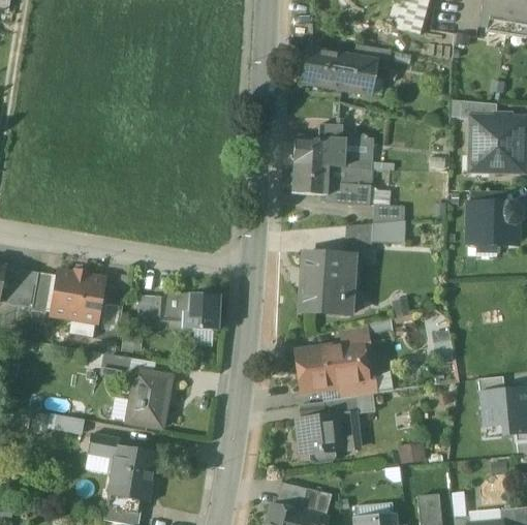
[(0,0),(0,9),(9,11),(10,0),(0,0)]
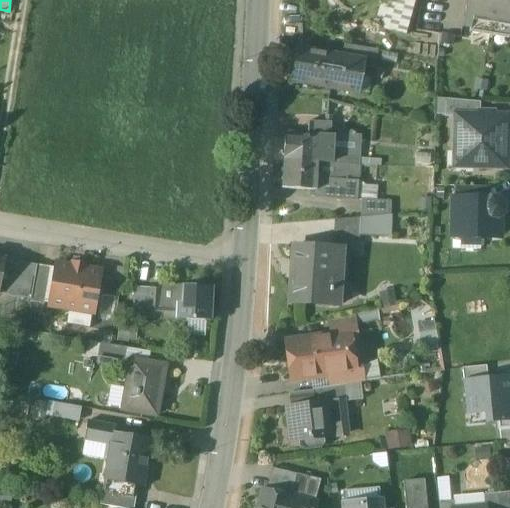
[(382,0),(376,24),(406,33),(415,1),(411,0),(382,0)]
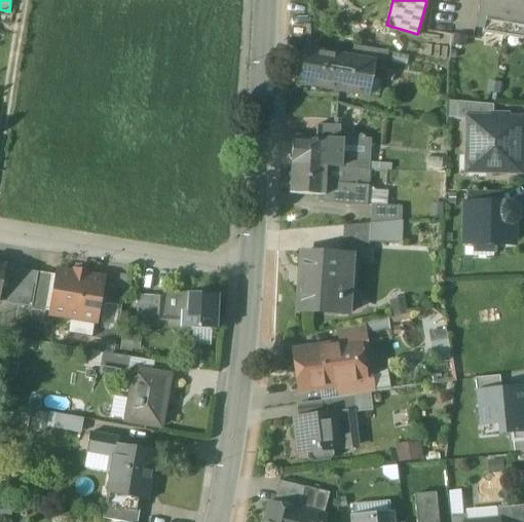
[(481,0),(478,24),(523,32),(523,0),(481,0)]
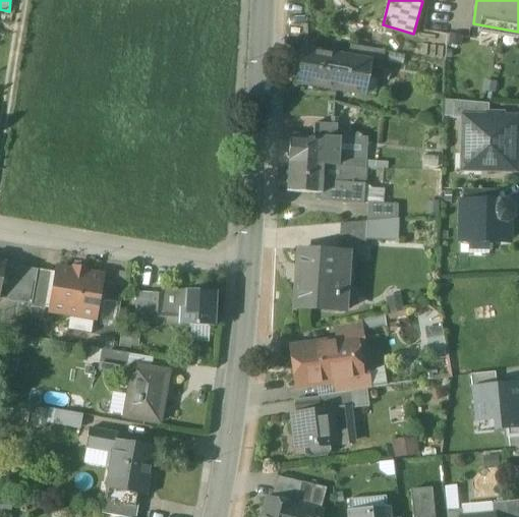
[(375,47),(352,43),(350,55),(350,56),(371,59),(372,60),(375,47)]
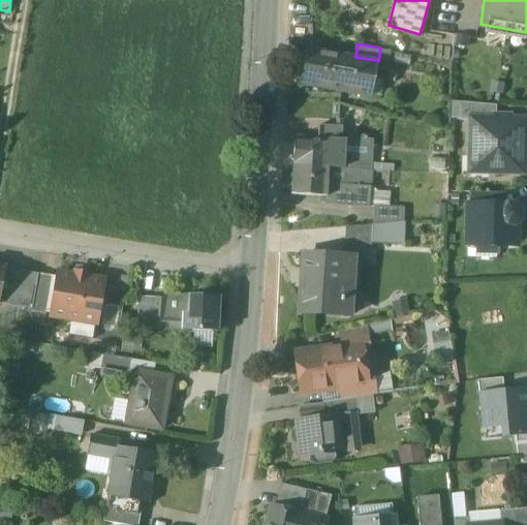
[(349,54),(308,47),(302,81),(343,88),(349,54)]
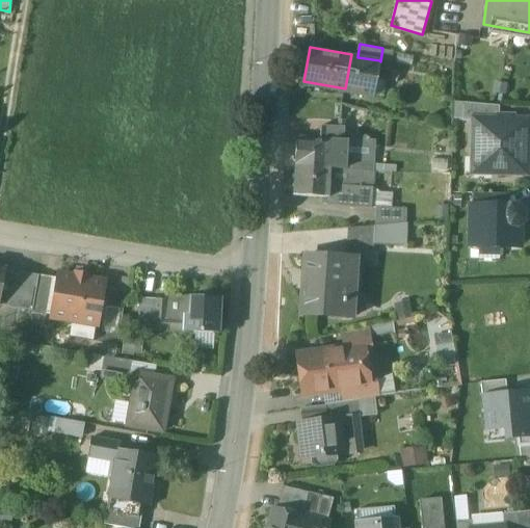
[(392,50),(382,48),(380,61),(379,60),(377,68),(388,69),(392,50)]
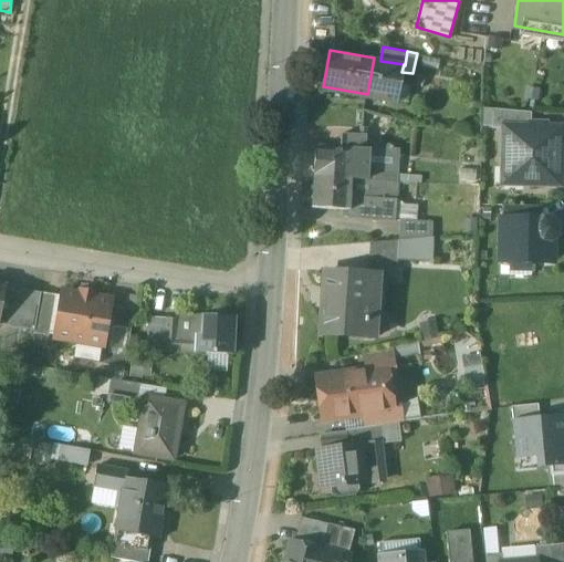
[(398,64),(380,61),(380,60),(374,58),(367,94),(393,99),(397,71),(398,64)]
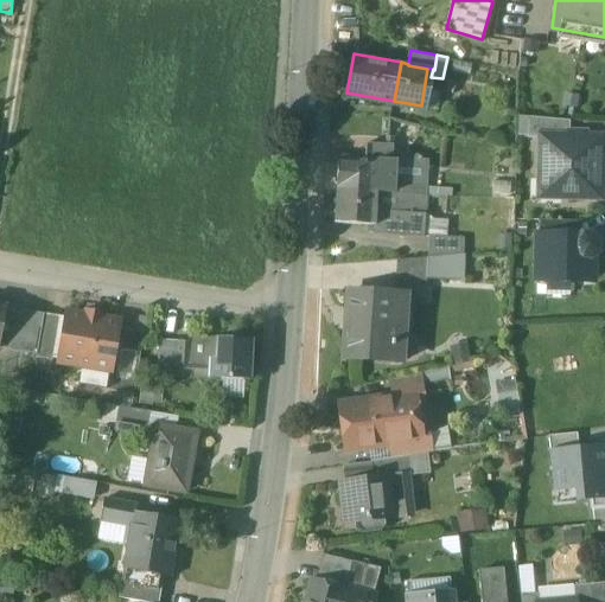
[(571,119),(529,115),(528,136),(542,136),(542,134),(571,135),(571,119)]
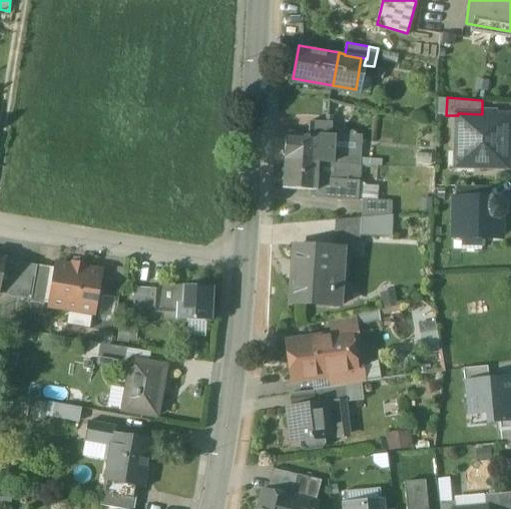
[(482,114),(458,113),(458,115),(457,163),(507,164),(508,114),(482,114)]
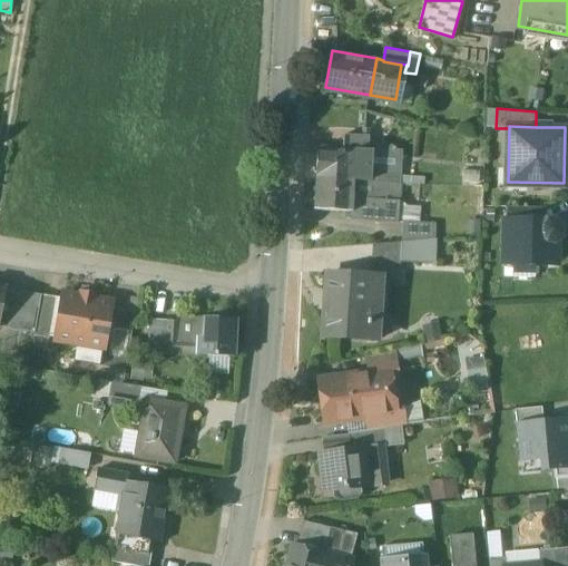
[(369,134),(344,133),(343,148),(358,148),(358,147),(368,147),(369,134)]
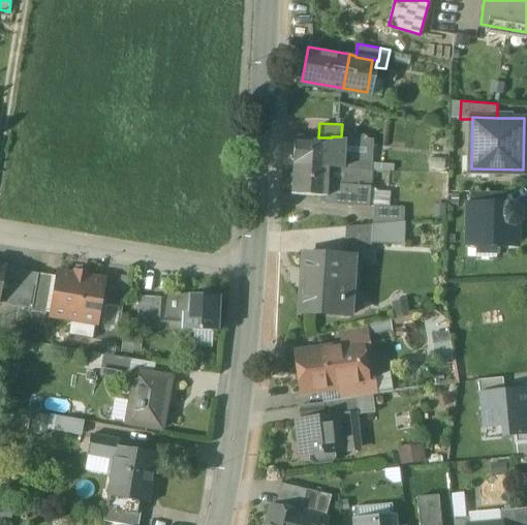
[(318,137),(297,136),(295,164),(330,166),(332,137),(318,137)]
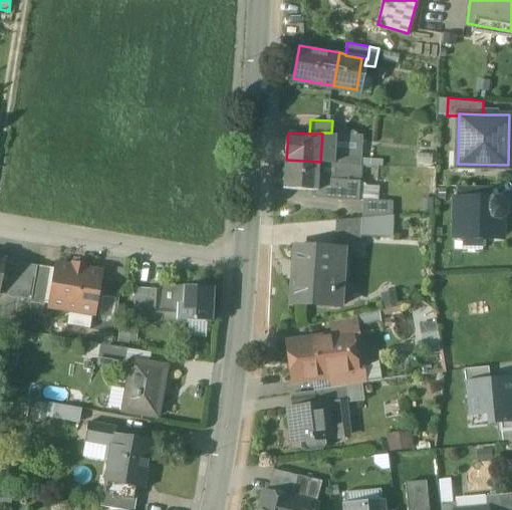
[(331,133),(322,133),(322,134),(320,162),(333,162),(334,148),(334,133),(331,133)]
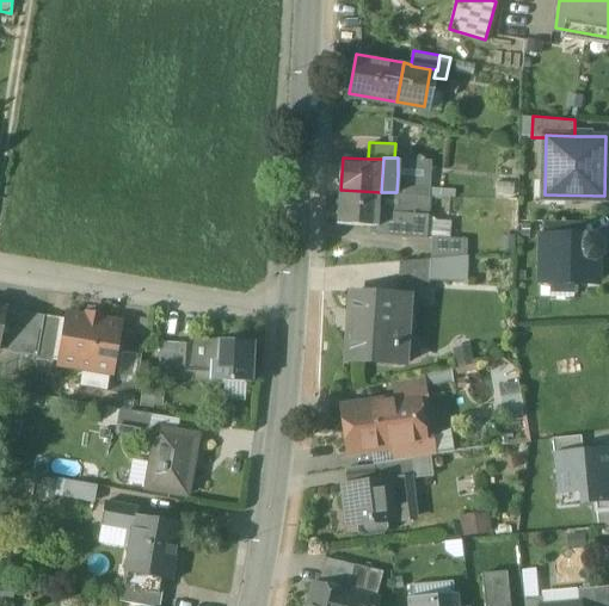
[(426,159),(398,158),(398,175),(425,177),(426,159)]
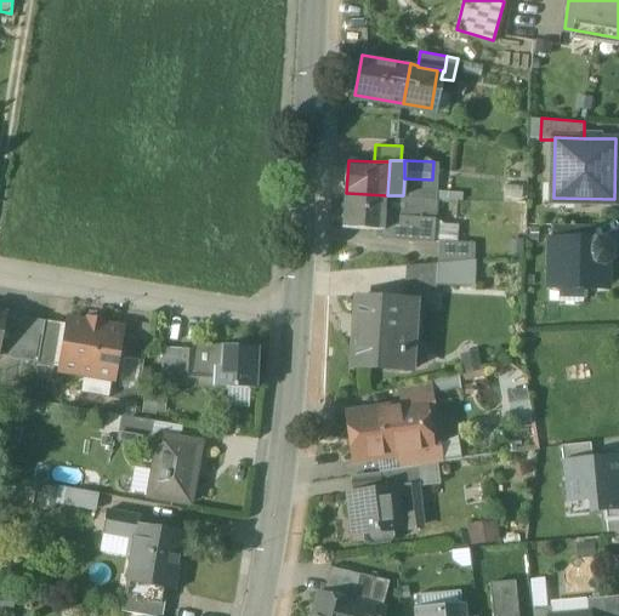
[(432,180),(404,178),(403,195),(432,197),(433,180),(432,180)]
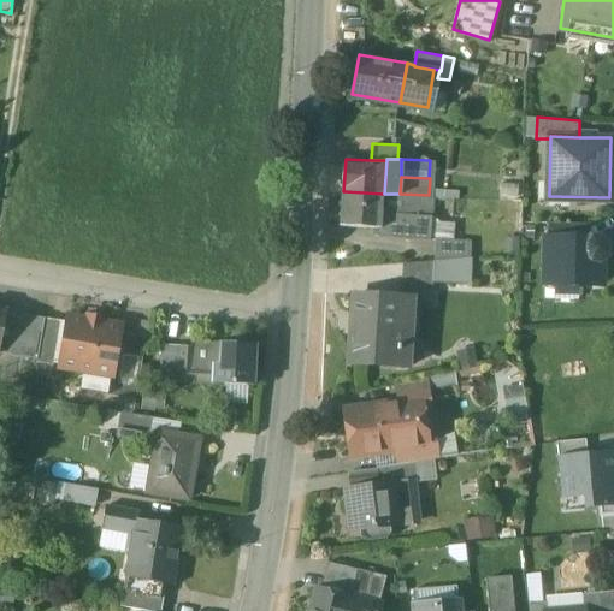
[(384,194),(343,191),(342,224),(381,226),(383,226),(384,194)]
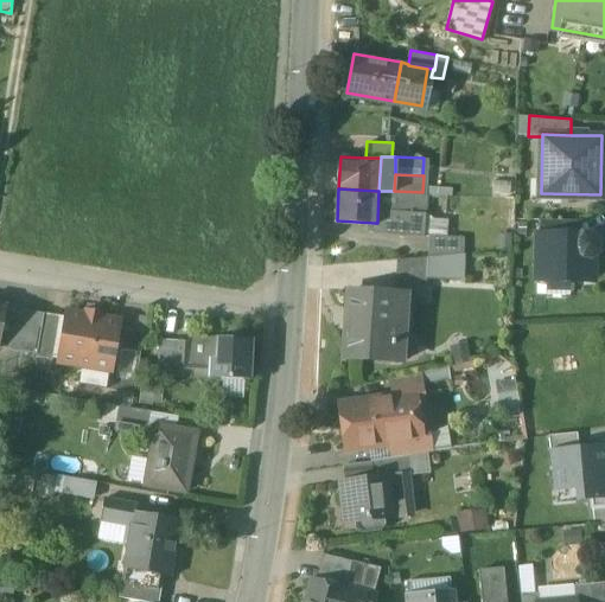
[(394,191),(379,191),(377,223),(375,223),(375,231),(425,236),(428,193),(422,192),(394,191)]
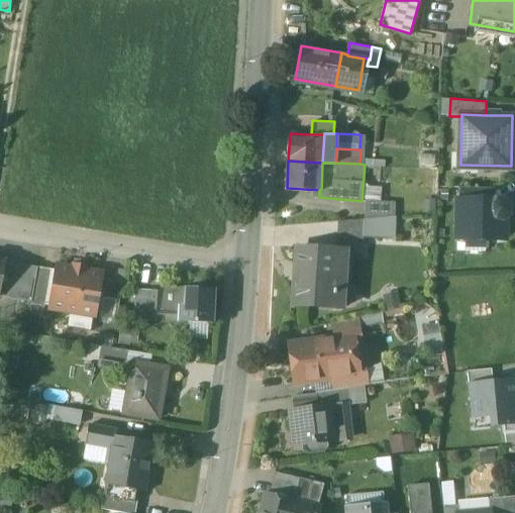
[(496,186),(459,186),(459,198),(496,198),(496,186)]
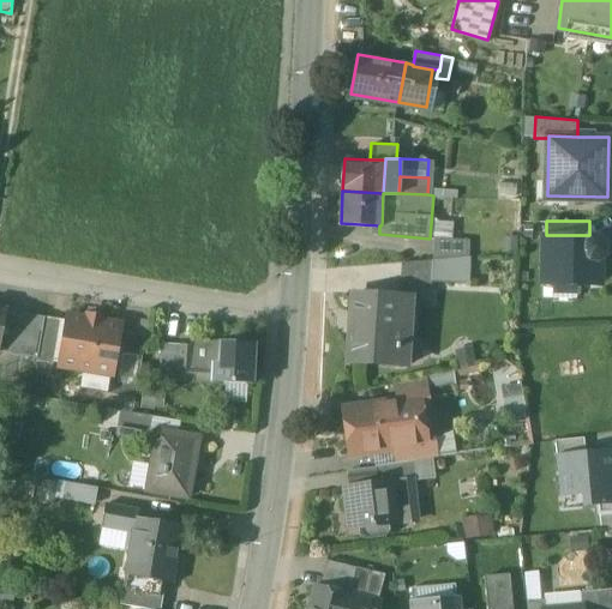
[(589,235),(546,235),(545,279),(600,281),(600,257),(606,251),(606,242),(600,236),(589,235)]
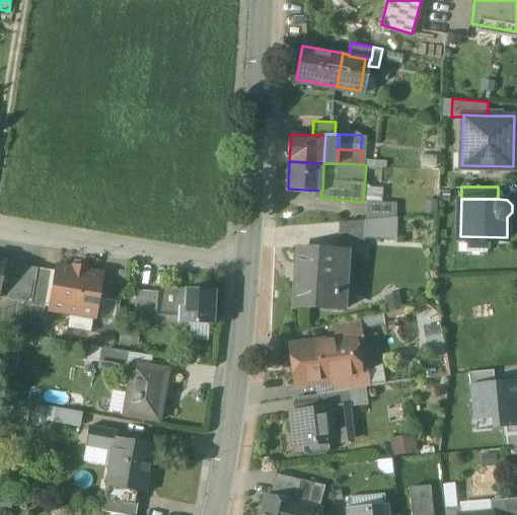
[(397,202),(368,200),(366,218),(396,216),(397,202)]
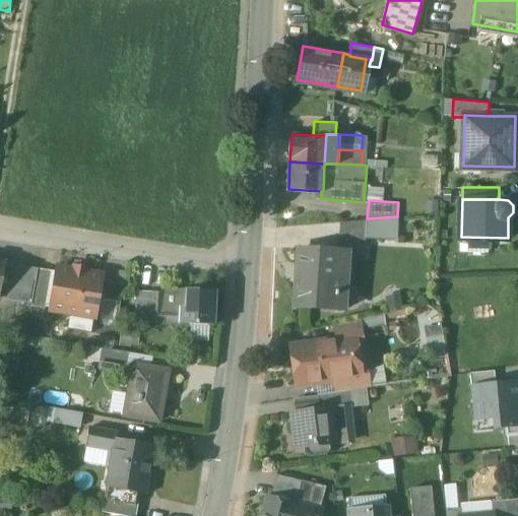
[(367,218),(367,235),(395,237),(397,216),(367,218)]
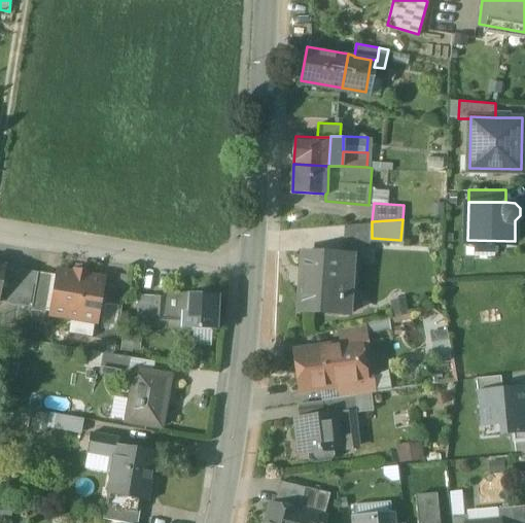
[(372,221),(346,224),(344,254),(353,254),(353,256),(370,257),(372,221)]
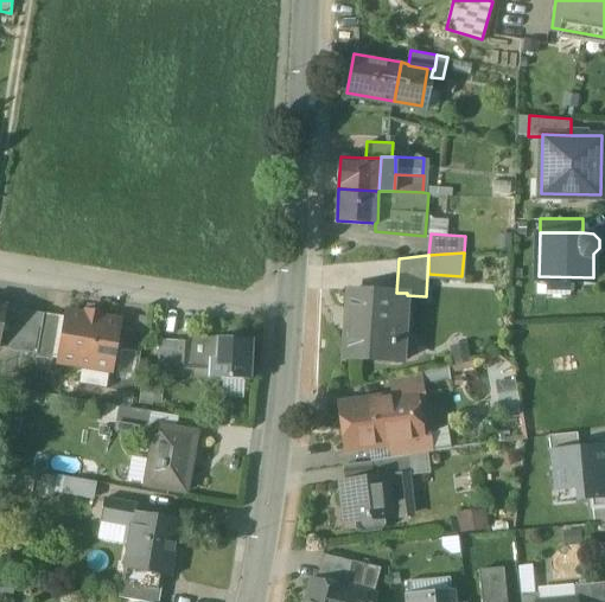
[(396,293),(351,289),(345,357),(392,360),(393,346),(395,346),(395,341),(403,343),(407,295),(407,293),(396,293)]
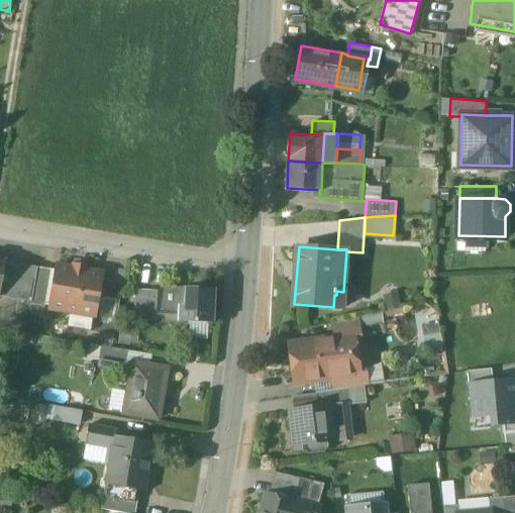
[(37,267),(6,262),(0,294),(32,299),(37,267)]
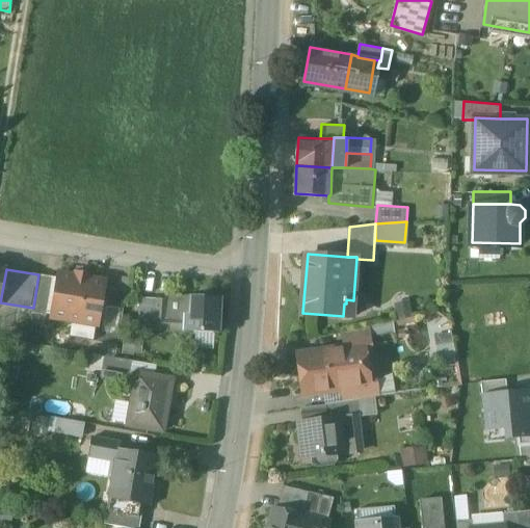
[(89,273),(76,271),(76,275),(60,272),(53,315),(97,322),(99,311),(103,310),(105,299),(102,296),(104,280),(88,278),(89,273)]
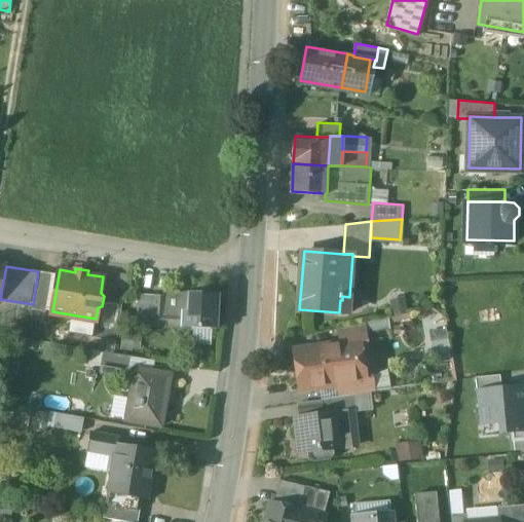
[(52,272),(39,270),(38,271),(33,304),(33,306),(47,308),(52,272)]
